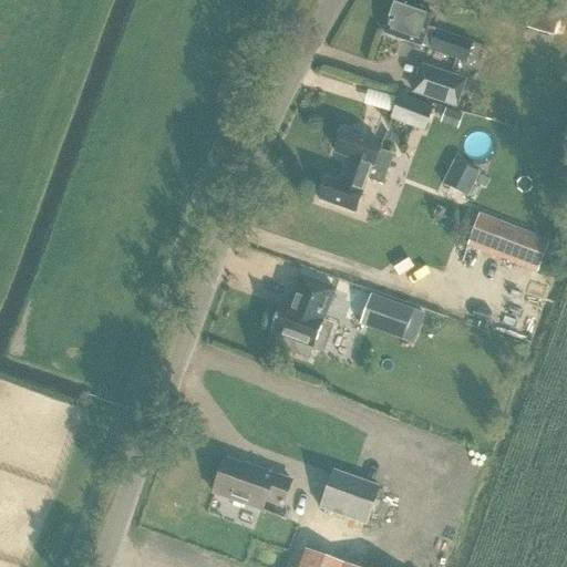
[(432,14),(395,1),(384,34),(466,63),(473,43),(428,27),(432,14)]
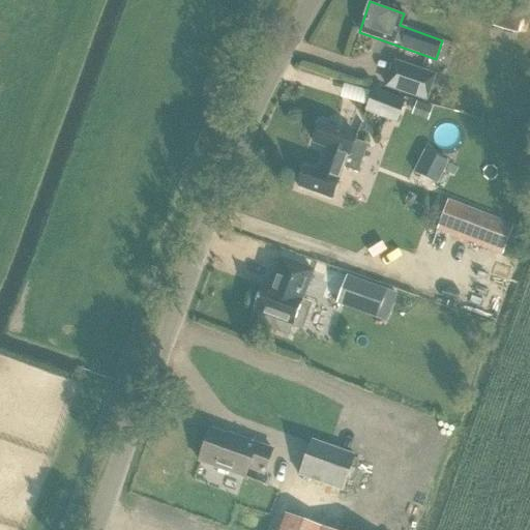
[(436,75),(392,59),(382,87),(425,102),(436,75)]
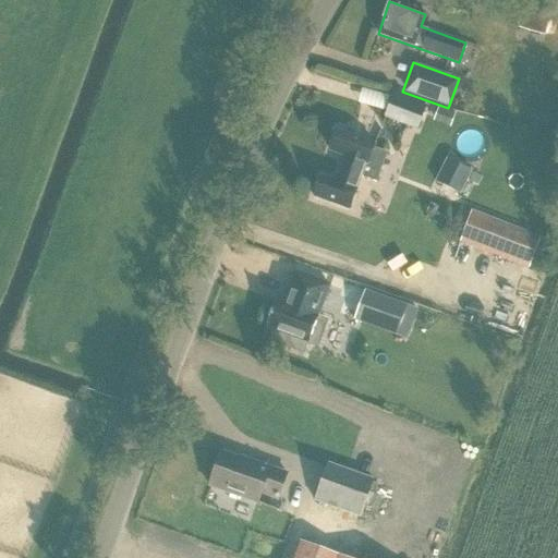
[(396,95),(387,118),(416,129),(425,107),(396,95)]
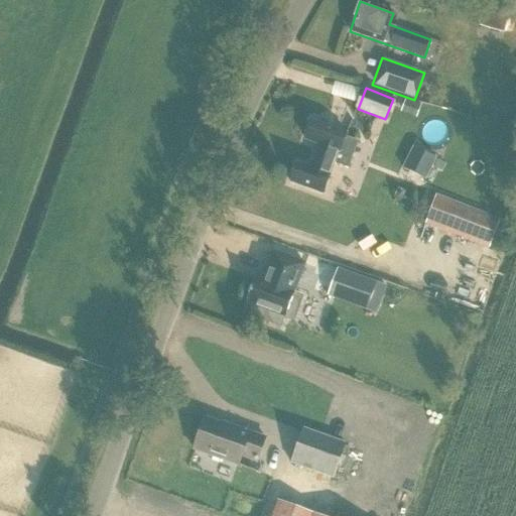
[(420,105),(405,100),(401,110),(416,116),(420,105)]
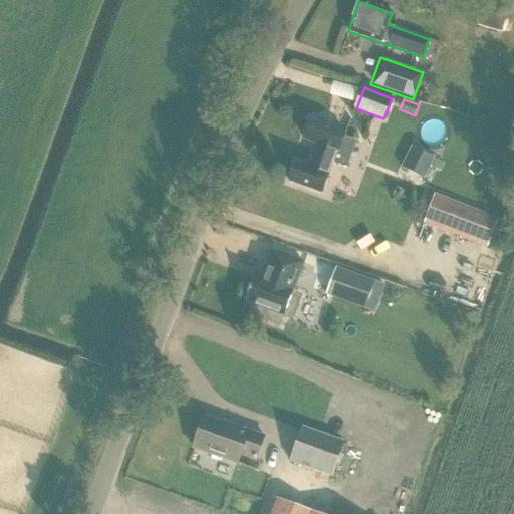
[(304,140),(317,145),(309,168),(296,164),(289,183),(321,194),(332,163),(346,168),(355,141),(343,137),(344,133),(311,120),(304,140)]
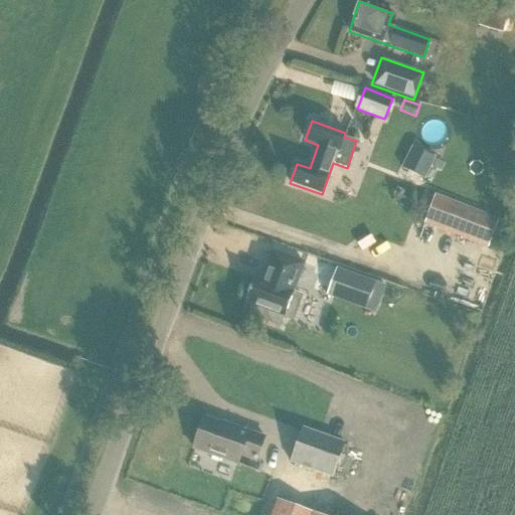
[(424,178),(435,158),(411,147),(401,167),(424,178)]
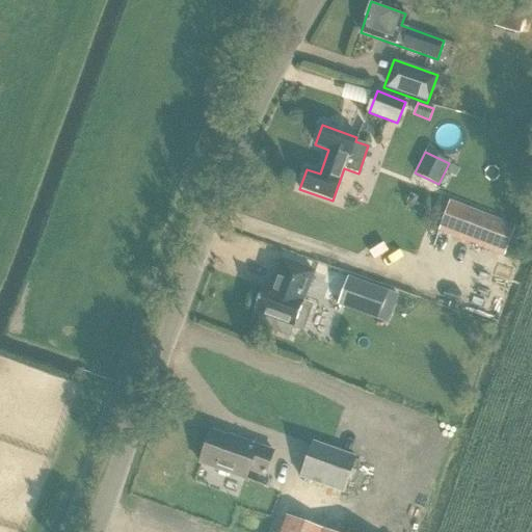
[(514,225),(472,211),(467,225),(450,220),(445,235),(504,255),(514,225)]
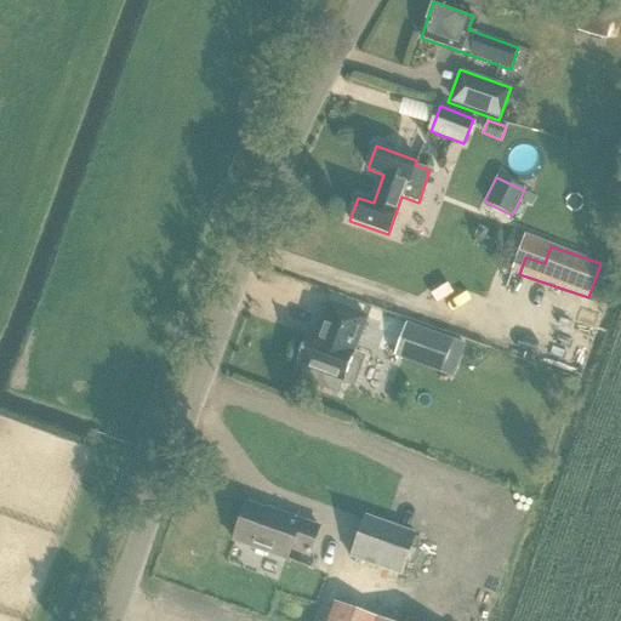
[(328,303),(318,330),(314,339),(307,336),(296,365),(331,379),(342,349),(341,348),(343,342),(355,347),(366,318),(328,303)]
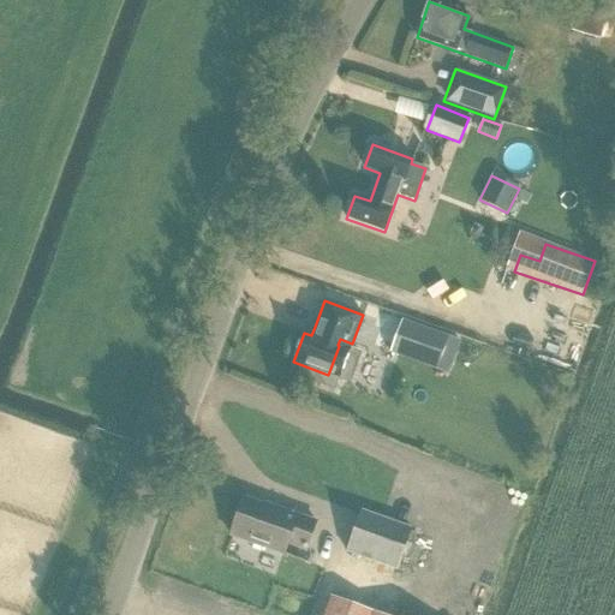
[(446,339),(402,322),(392,351),(435,368),(446,339)]
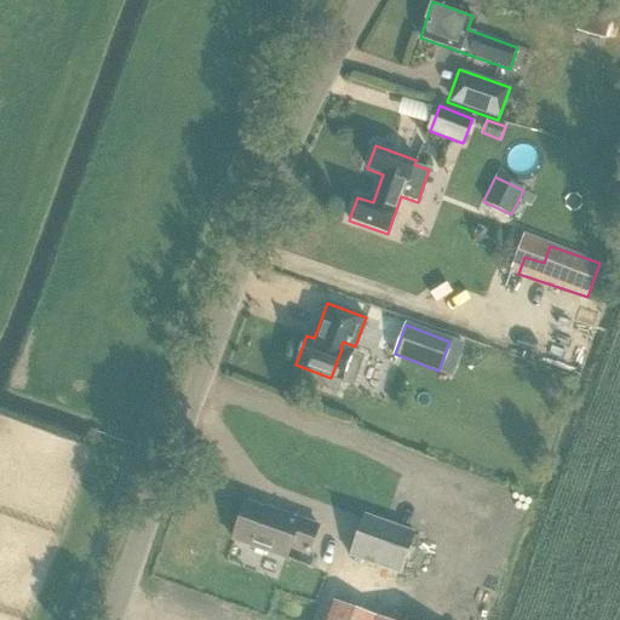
[(264,510),(246,503),(233,539),(286,558),(290,547),(308,555),(317,527),(265,507),(264,510)]
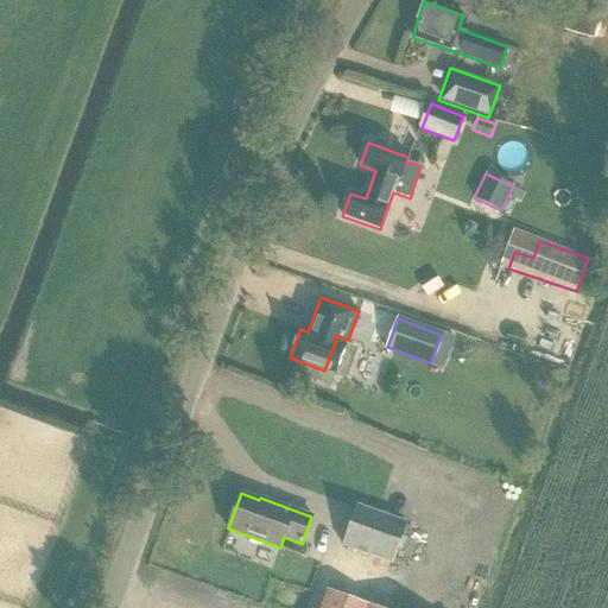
[(406,523),(358,506),(343,545),(392,563),(406,523)]
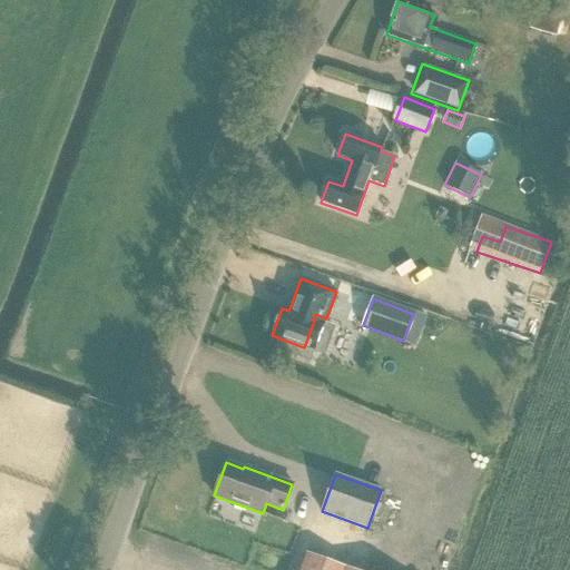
[(353,569),(306,553),(300,569),(353,569)]
